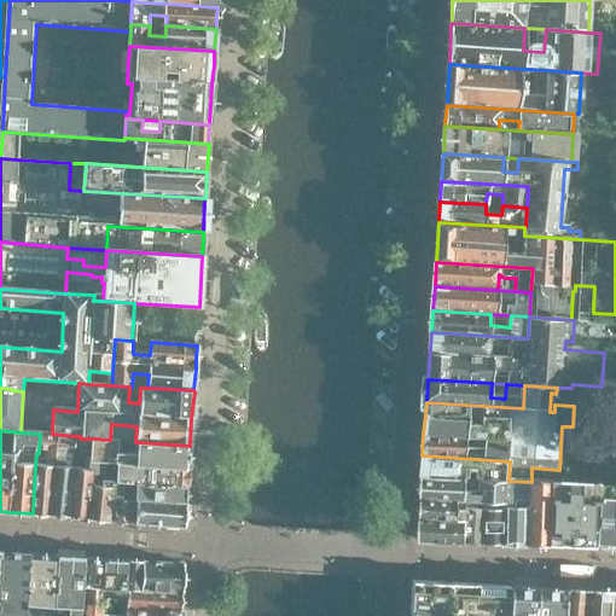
[(70,518),(74,470),(74,469),(64,468),(64,453),(74,454),(75,436),(52,434),(40,434),(39,452),(47,452),(46,466),(35,466),(33,513),(70,518)]
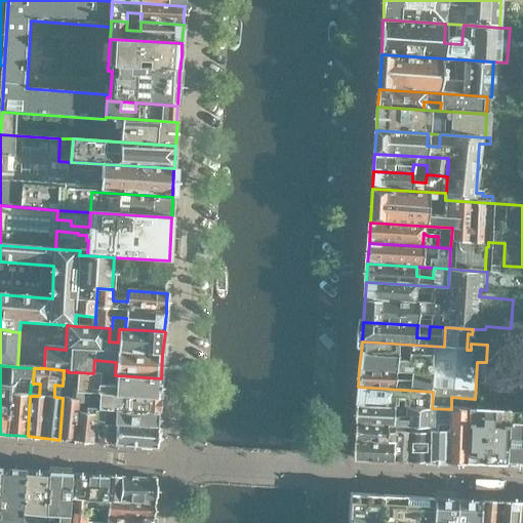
[(160,399),(161,378),(117,375),(116,387),(99,386),(99,374),(93,373),(78,372),(77,392),(83,392),(98,393),(98,395),(160,399)]
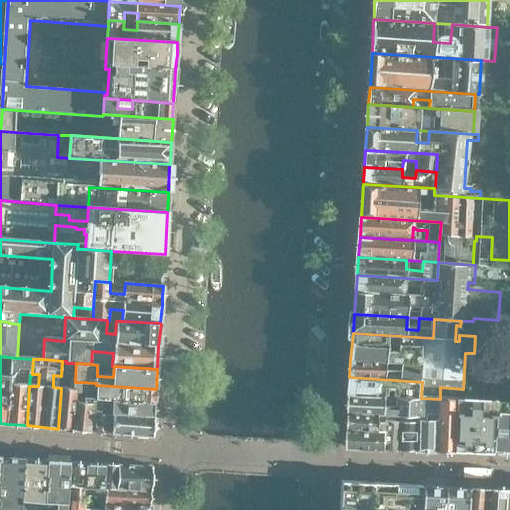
[(421,399),(421,398),(422,382),(349,377),(348,395),(383,397),(383,388),(397,389),(397,398),(418,399),(421,399)]
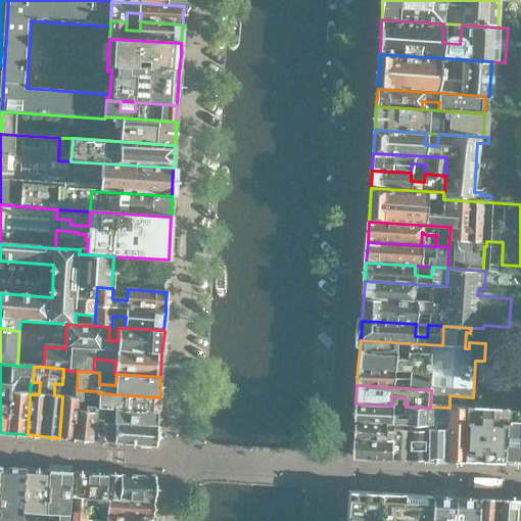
[(59,438),(76,439),(78,401),(82,401),(83,390),(77,390),(73,390),(73,397),(62,397),(59,438)]
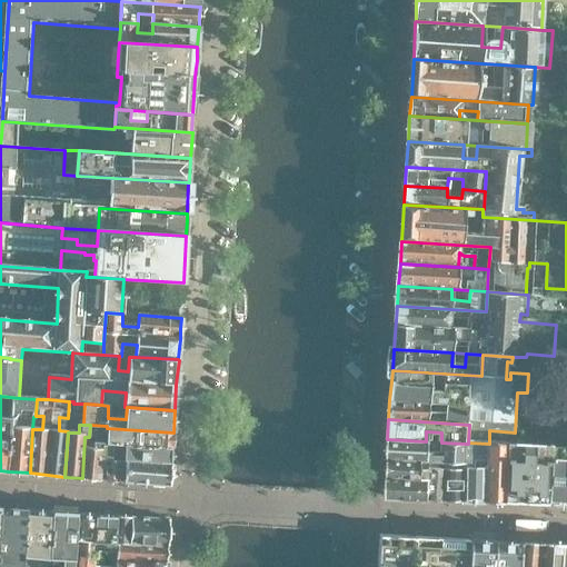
[(101,480),(103,444),(106,445),(107,428),(107,426),(90,425),(89,437),(85,437),(82,478),(101,480)]
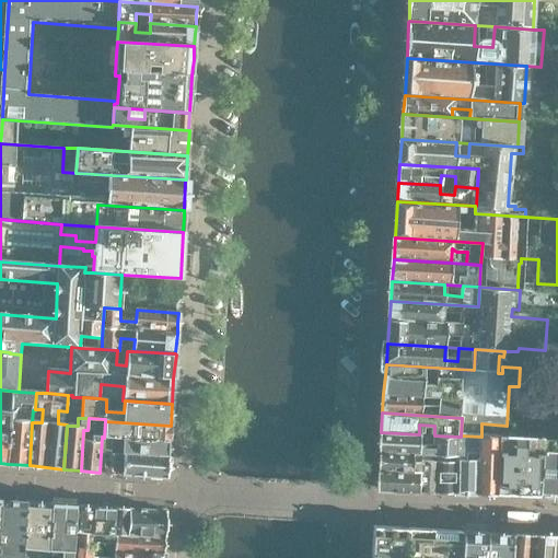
[(170,441),(171,431),(171,426),(105,421),(104,438),(112,438),(170,441)]
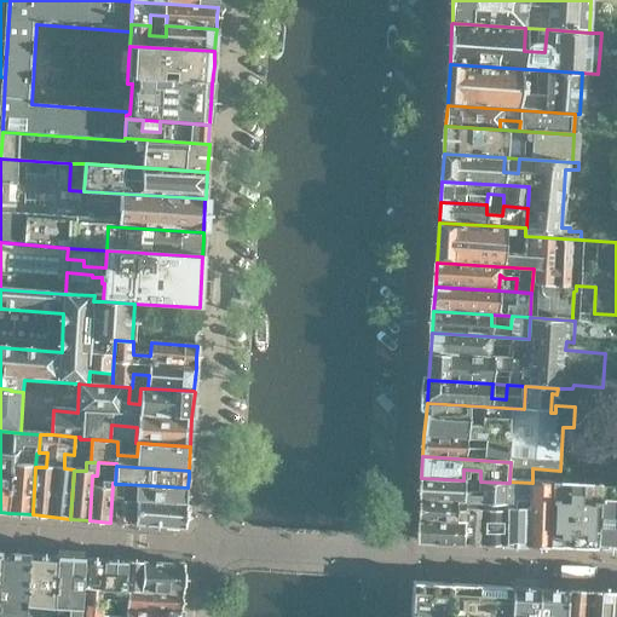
[(463,480),(421,478),(420,500),(467,502),(486,503),(494,505),(505,505),(506,483),(480,482),(479,482),(479,492),(463,492),(463,480)]
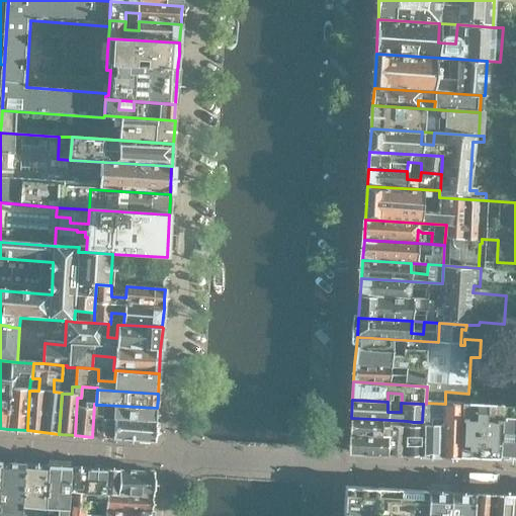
[(441,457),(443,427),(435,426),(436,420),(444,420),(444,414),(445,404),(426,403),(426,404),(423,404),(422,422),(423,422),(422,428),(421,457),(441,457)]
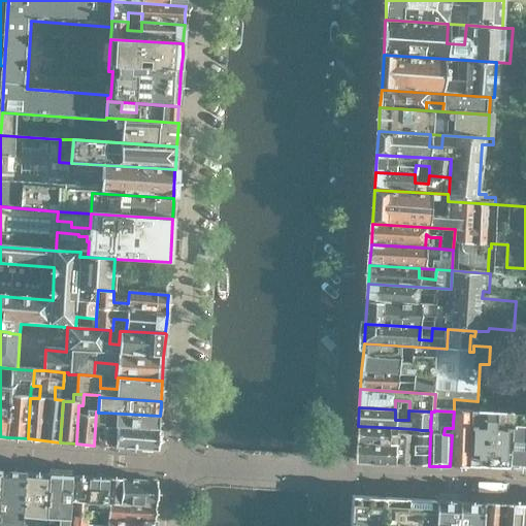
[(117,447),(118,428),(104,427),(105,413),(98,413),(96,412),(94,446),(117,448),(117,447)]
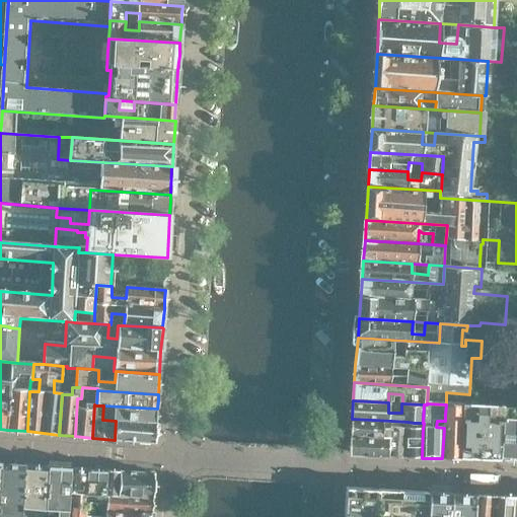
[(460,459),(463,407),(446,404),(445,415),(453,416),(452,424),(444,424),(444,428),(442,458),(460,459)]
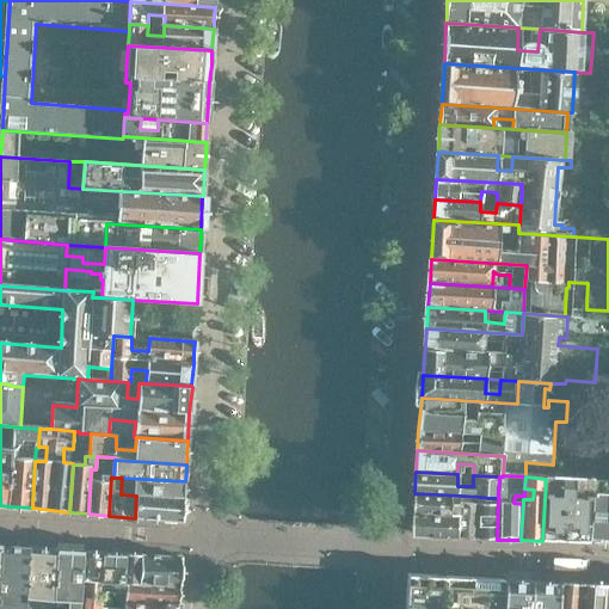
[(185,498),(185,481),(122,478),(121,494),(136,496),(185,498)]
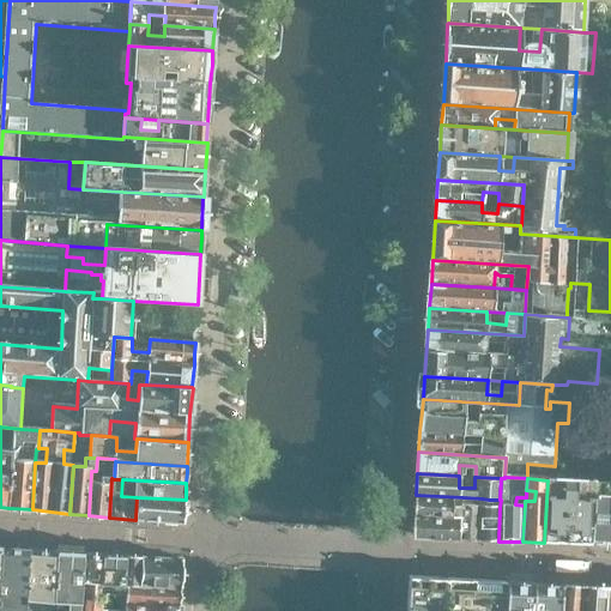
[(592,545),(596,483),(548,481),(544,543),(592,545)]
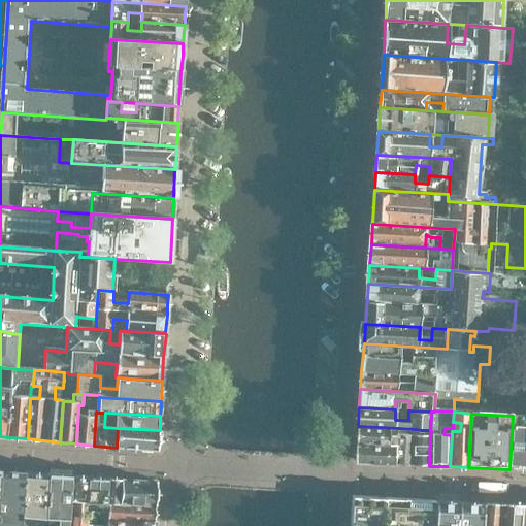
[(525,417),(513,416),(510,469),(525,470),(525,417)]
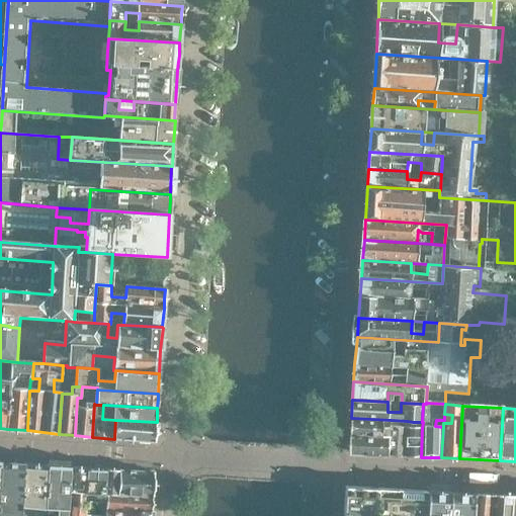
[(390,437),(391,420),(351,418),(350,434),(390,437)]
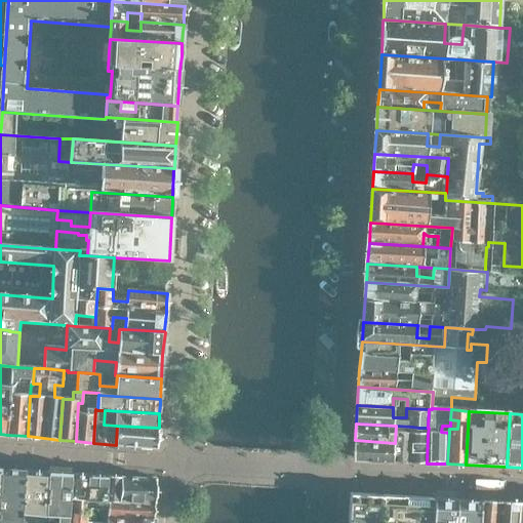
[(158,444),(159,428),(117,426),(116,444),(154,447),(158,444)]
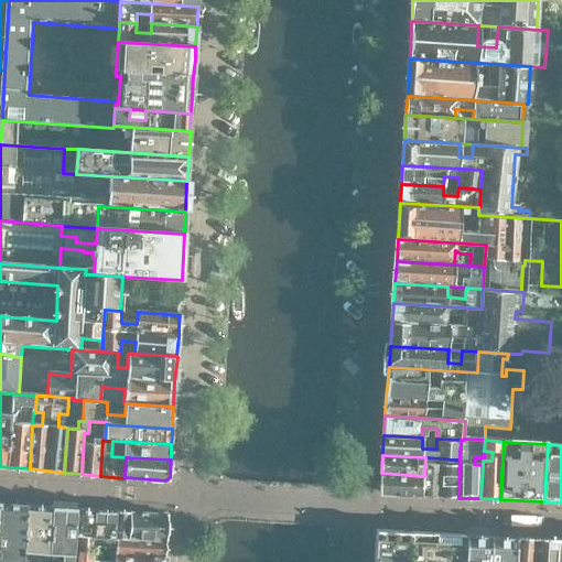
[(440,498),(443,458),(425,457),(424,476),(422,497),(440,498)]
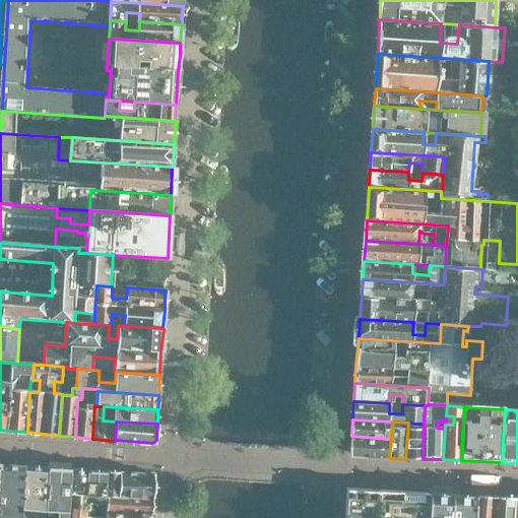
[(423,459),(424,430),(414,430),(414,424),(408,423),(405,459),(423,459)]
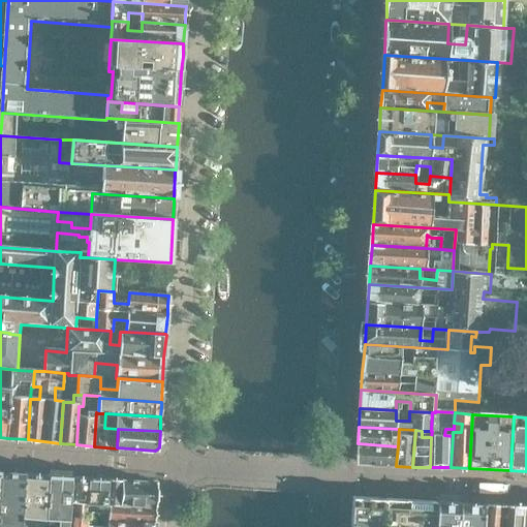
[(396,466),(398,446),(358,443),(357,457),(357,459),(361,463),(362,463),(379,464),(380,465),(396,466)]
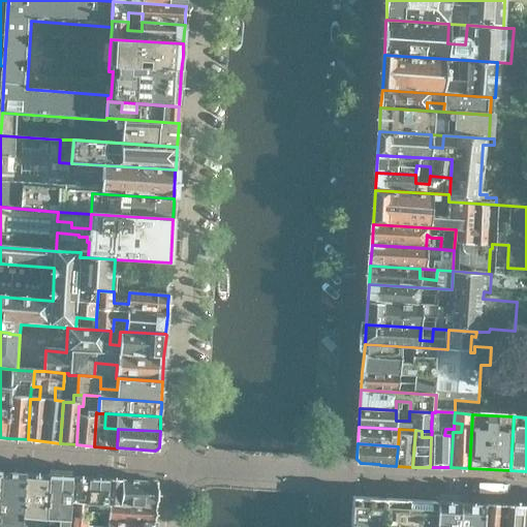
[(23,526),(27,475),(3,473),(0,509),(0,526),(23,526)]
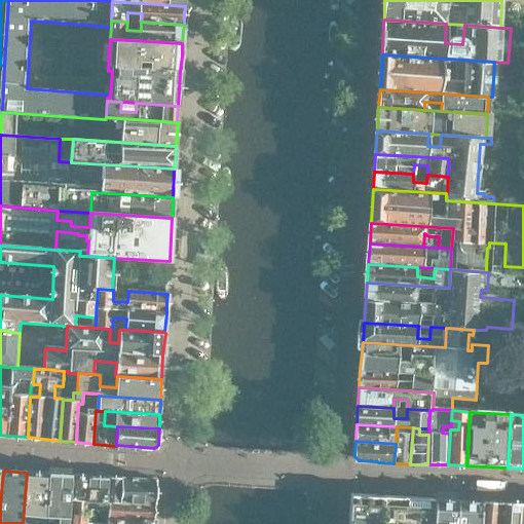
[(45,523),(46,517),(49,475),(27,473),(23,523),(45,523)]
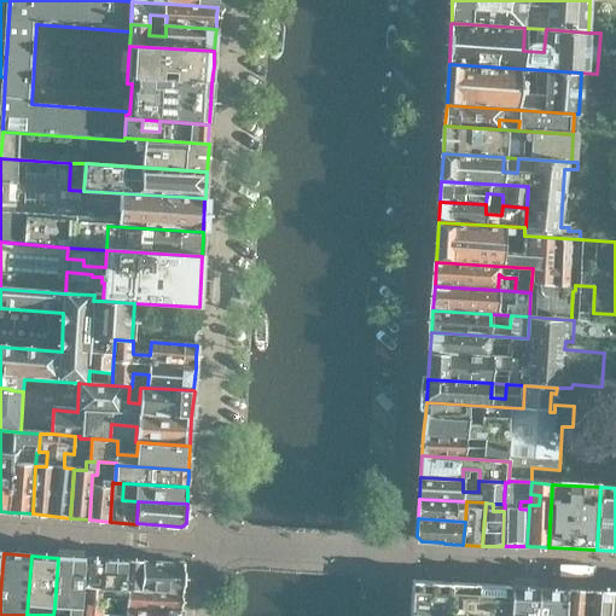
[(81,615),(82,605),(83,587),(86,559),(58,558),(54,608),(69,609),(68,615),(81,615)]
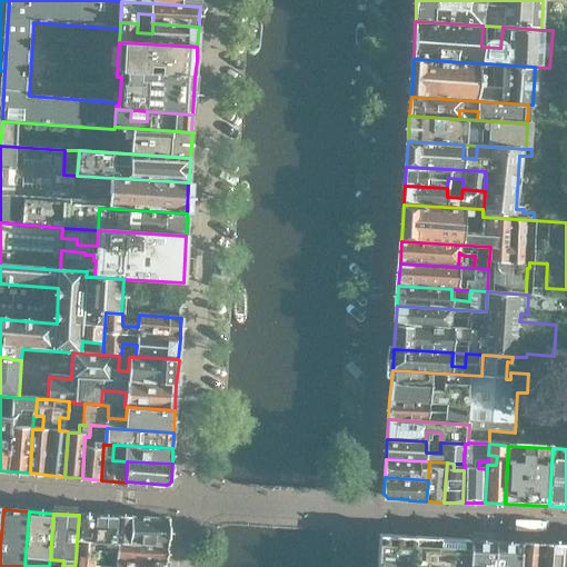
[(97,541),(98,516),(79,515),(77,540),(97,541)]
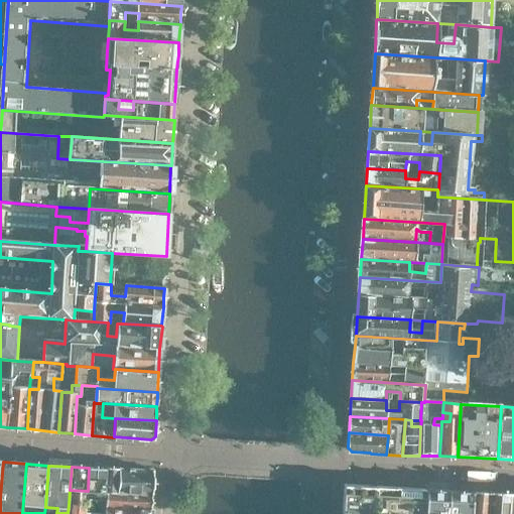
[(105,492),(106,469),(89,468),(88,491),(105,492)]
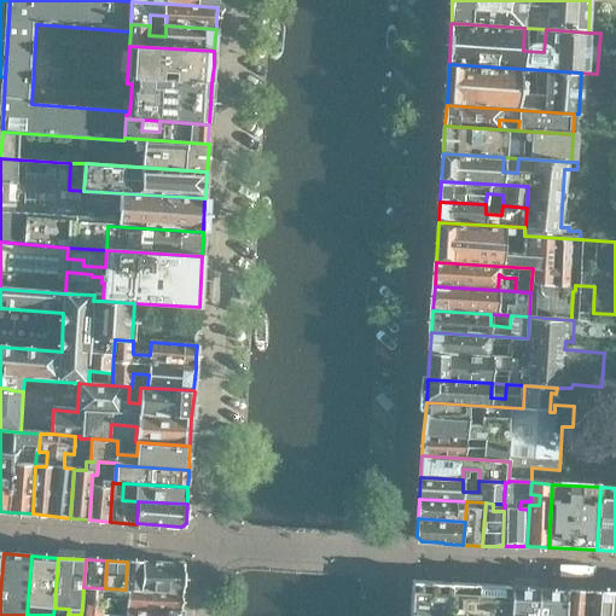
[(143,591),(144,563),(127,562),(126,590),(143,591)]
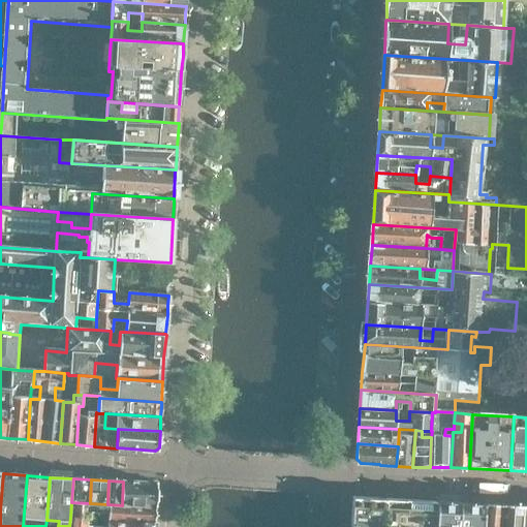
[(156,507),(157,484),(123,482),(122,505),(156,507)]
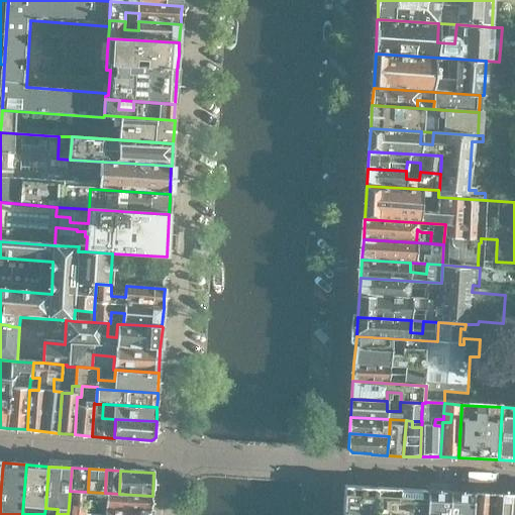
[(426,514),(428,492),(346,487),(343,514),(426,514)]
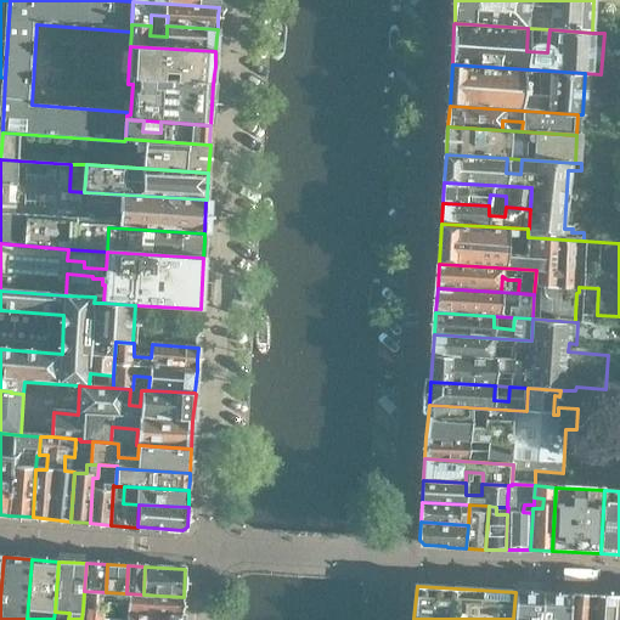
[(182,615),(182,603),(184,597),(144,595),(127,593),(106,592),(84,591),(83,609),(106,610),(106,601),(129,603),(129,613),(182,615)]
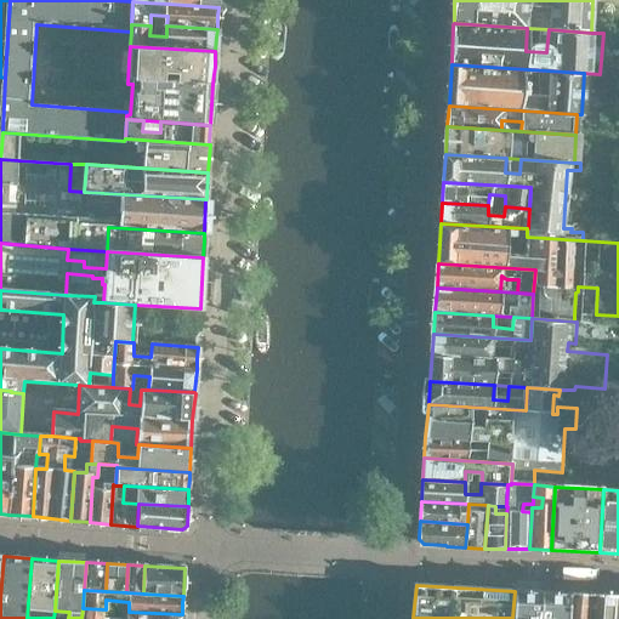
[(540,618),(543,592),(515,591),(512,618),(540,618)]
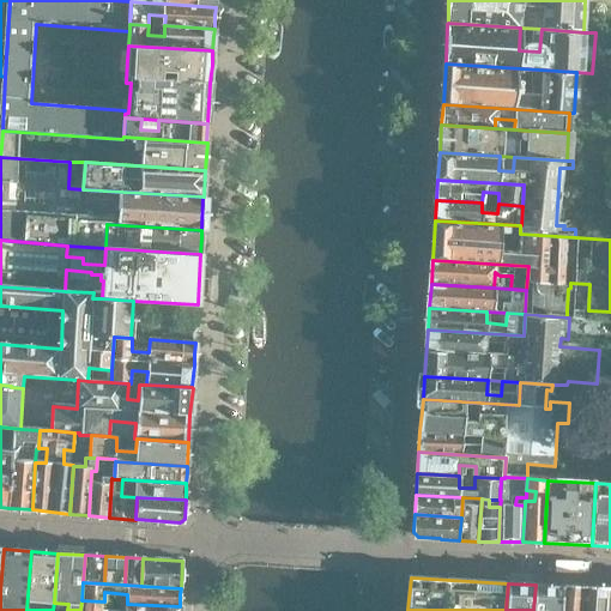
[(561,610),(563,587),(536,585),(533,610),(561,610)]
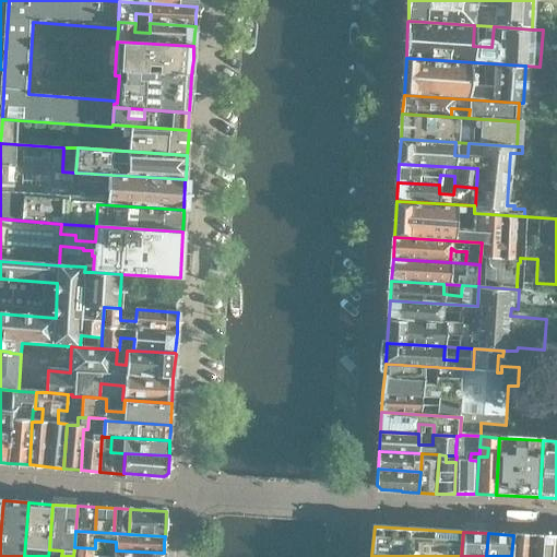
[(529,556),(531,536),(513,535),(511,556),(529,556)]
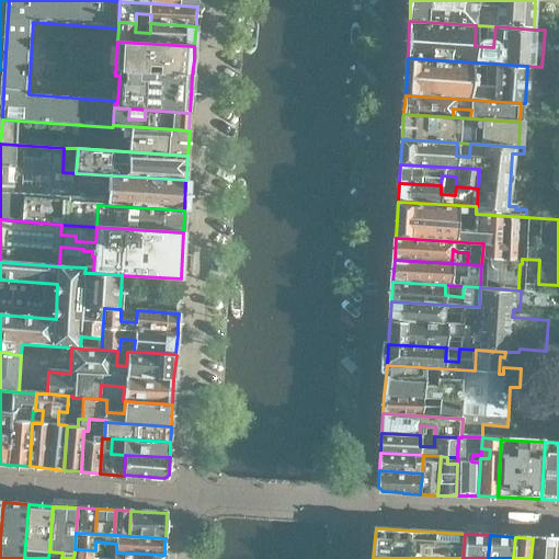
[(558,539),(533,538),(531,558),(558,558),(558,539)]
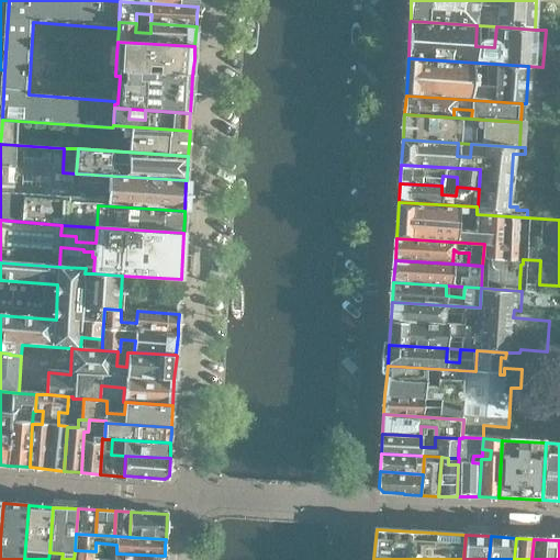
[(164,559),(164,558),(165,556),(116,553),(115,559),(96,559),(96,551),(75,550),(74,559),(164,559)]
